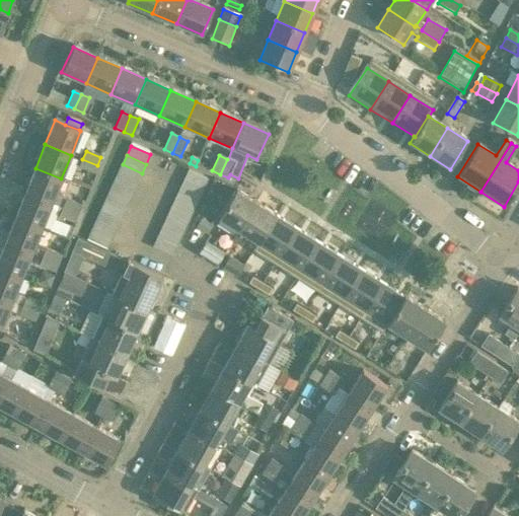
[(93,174),(97,165),(82,159),(79,168),(93,174)]
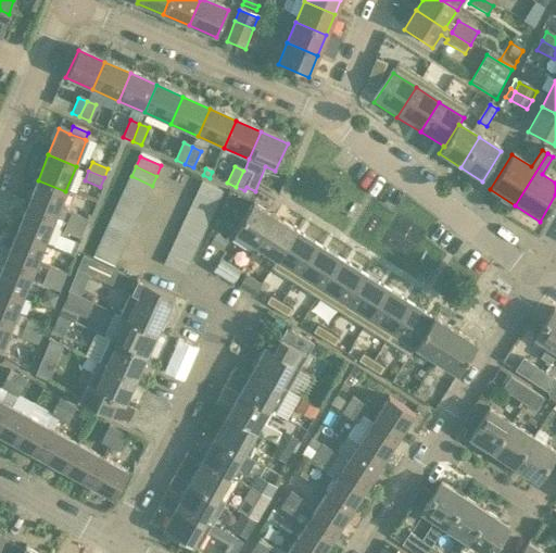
[(147,197),(152,186),(131,176),(126,187),(147,197)]
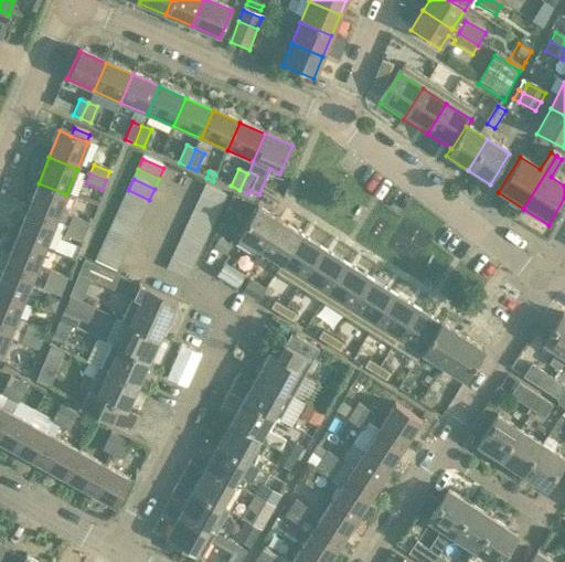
[(55,222),(66,194),(39,183),(28,211),(55,222)]
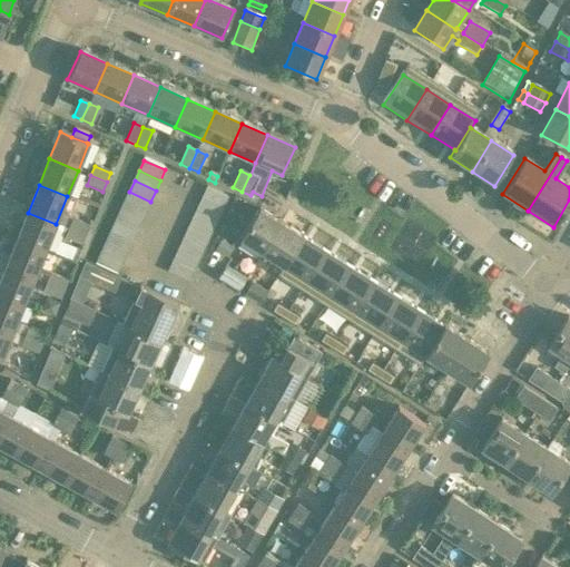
[(223,208),(227,198),(206,188),(202,199),(223,208)]
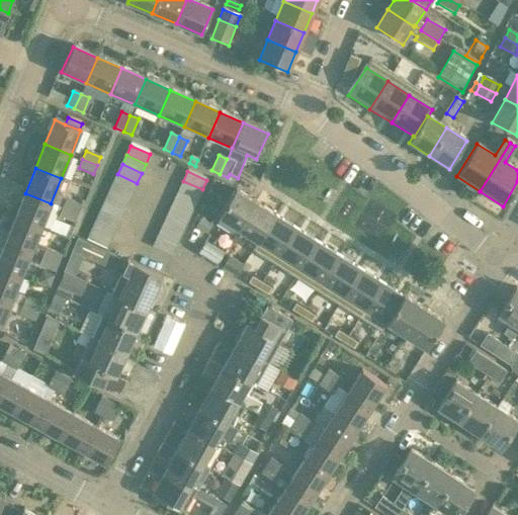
[(133,192),(137,183),(117,174),(113,183),(133,192)]
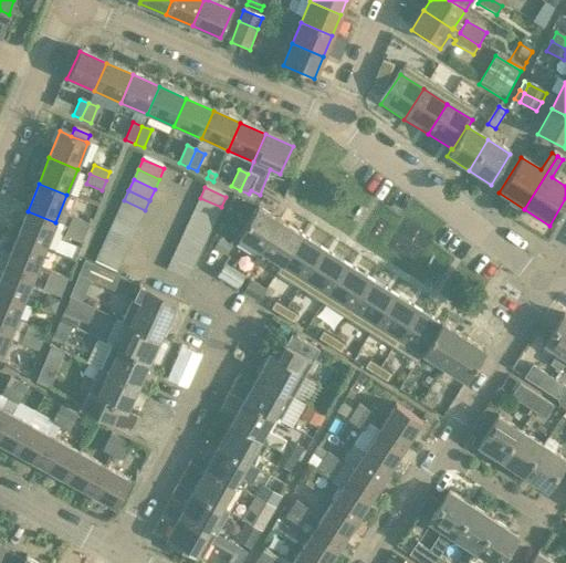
[(216,218),(221,207),(200,198),(195,208),(216,218)]
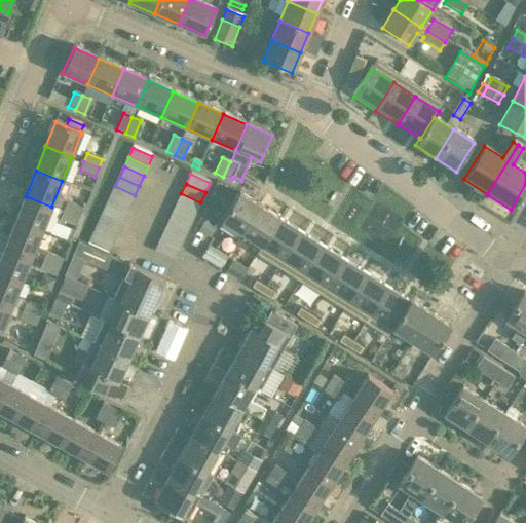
[(130,206),(135,195),(115,186),(111,196),(130,206)]
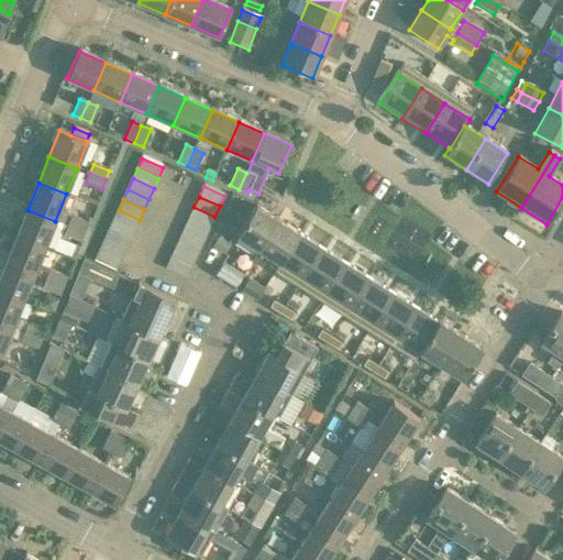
[(210,227),(214,217),(194,207),(189,218),(210,227)]
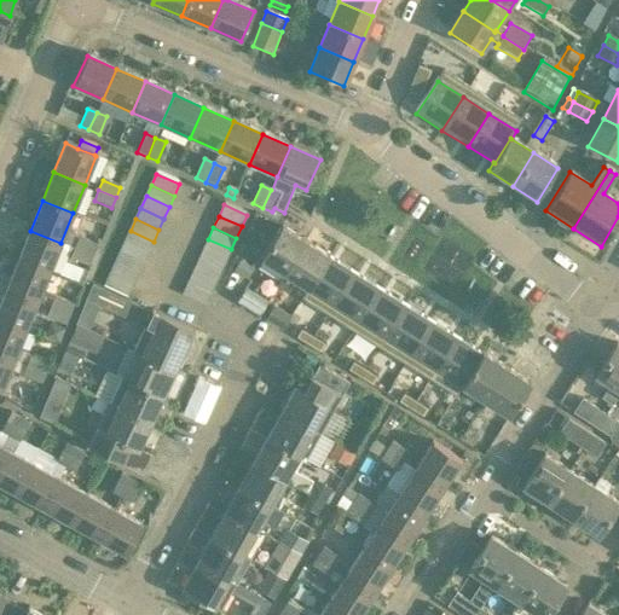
[(260,260),(284,276),(305,243),(281,227),(260,260)]
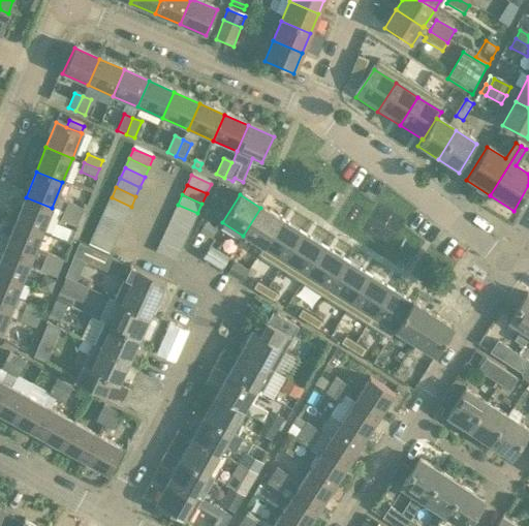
[(41,233),(52,208),(26,197),(16,222),(41,233)]
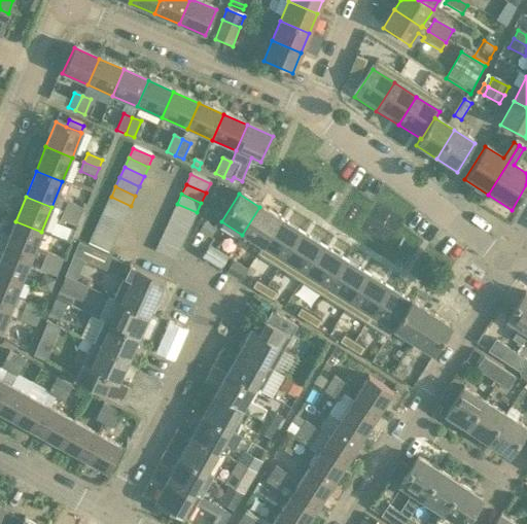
[(126,215),(131,206),(111,197),(106,206),(126,215)]
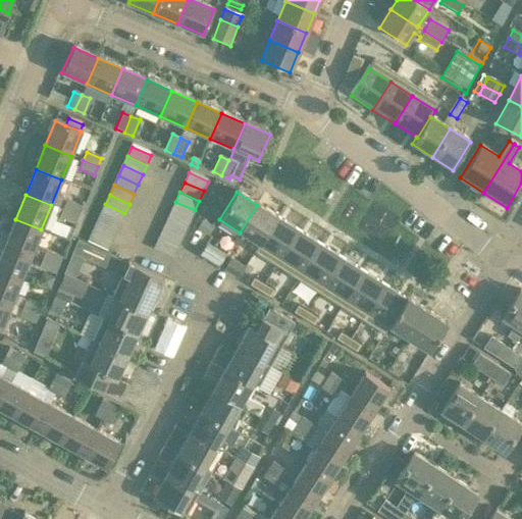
[(66,202),(62,210),(79,216),(82,208),(66,202)]
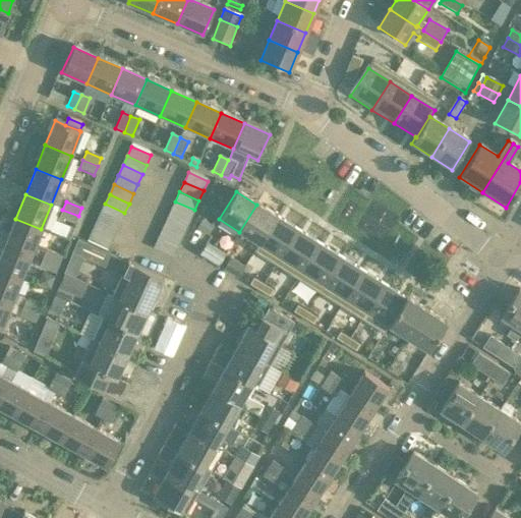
[(190,220),(194,210),(175,202),(171,211),(190,220)]
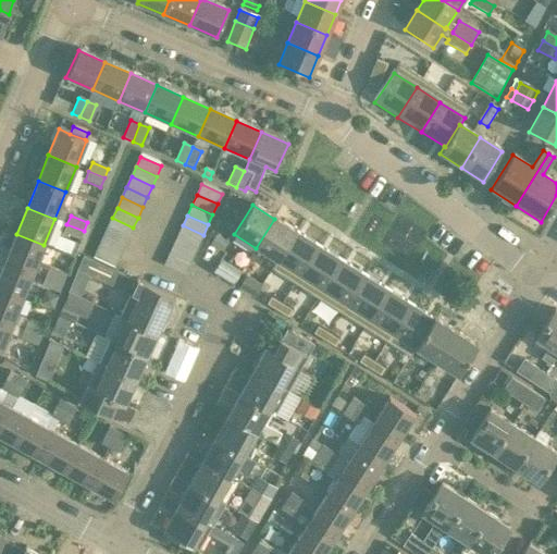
[(128,238),(133,228),(112,218),(108,229),(128,238)]
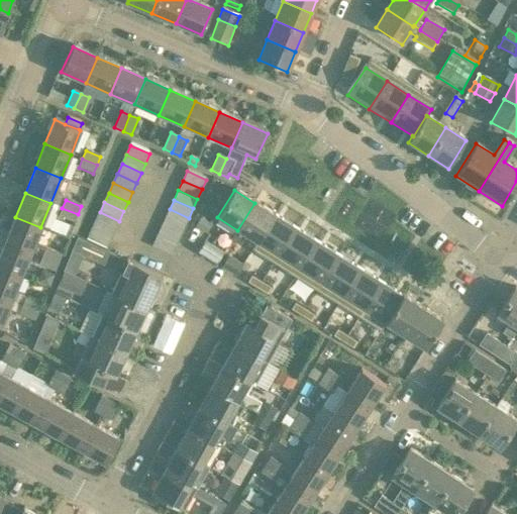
[(275,215),(254,203),(237,230),(230,240),(235,243),(240,242),(245,235),(256,242),(257,242),(274,217),(275,215)]
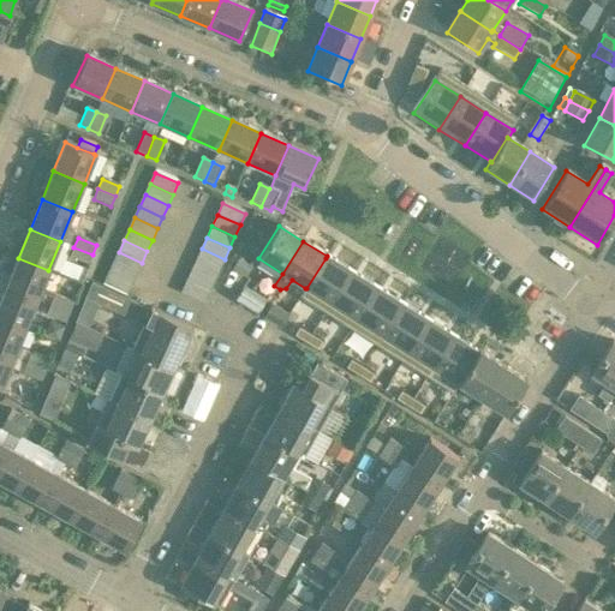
[(89,265),(93,255),(73,247),(70,258),(89,265)]
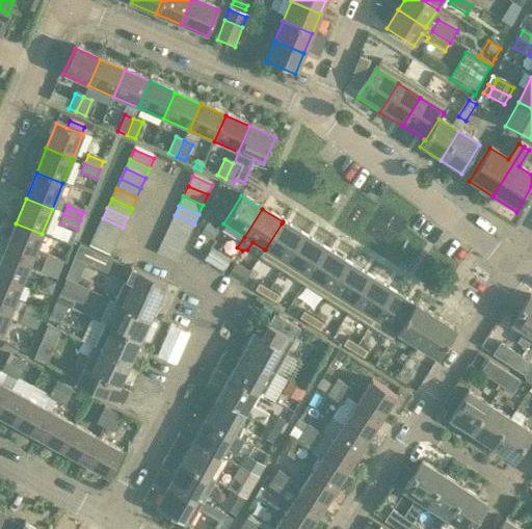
[(189,234),(194,225),(175,215),(169,226),(189,234)]
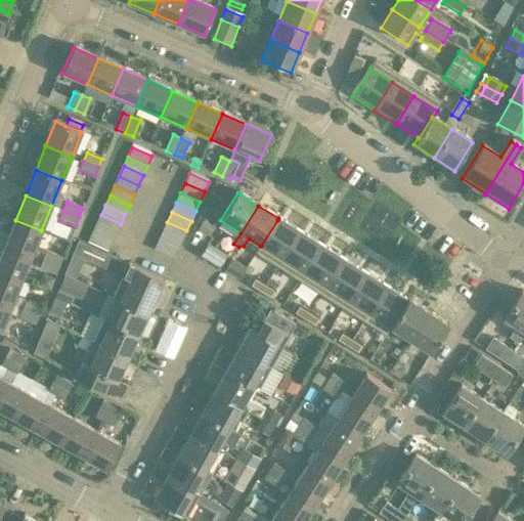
[(117,233),(121,224),(101,215),(97,224),(117,233)]
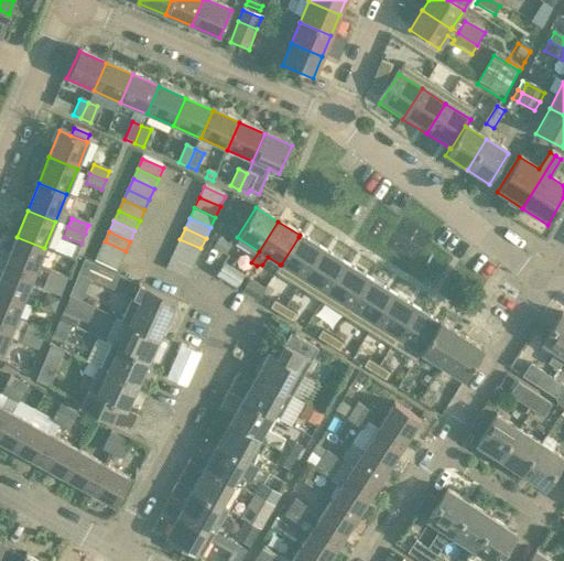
[(33,276),(44,248),(17,237),(6,265),(33,276)]
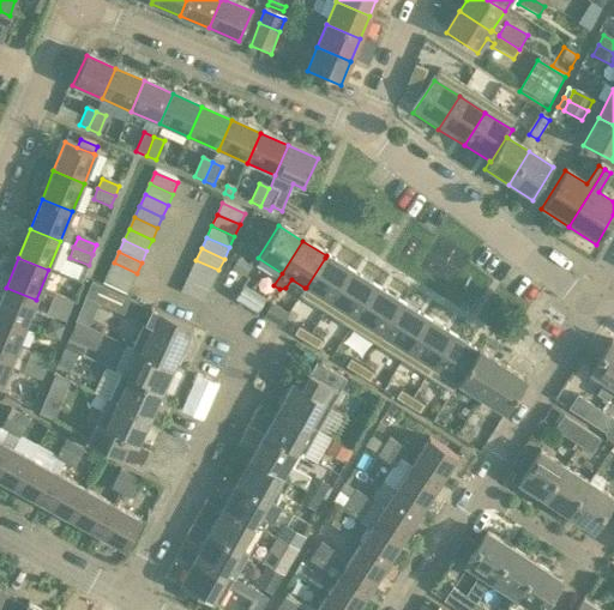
[(350,273),(325,258),(306,288),(305,288),(304,290),(330,307),(350,273)]
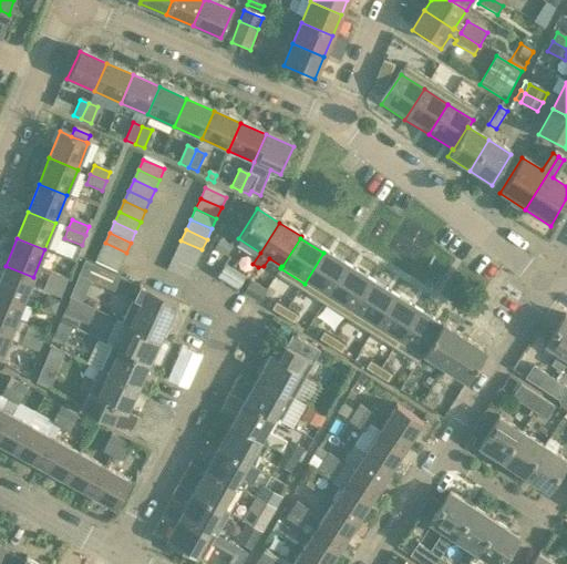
[(197,260),(202,249),(181,241),(176,250),(197,260)]
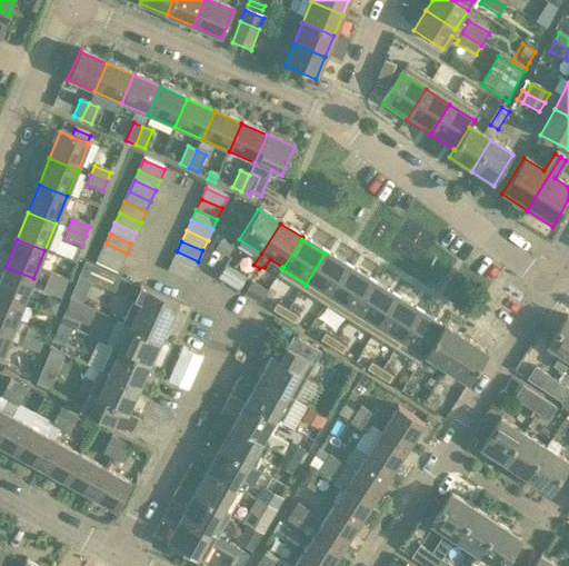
[(60,256),(77,260),(80,249),(65,244),(60,256)]
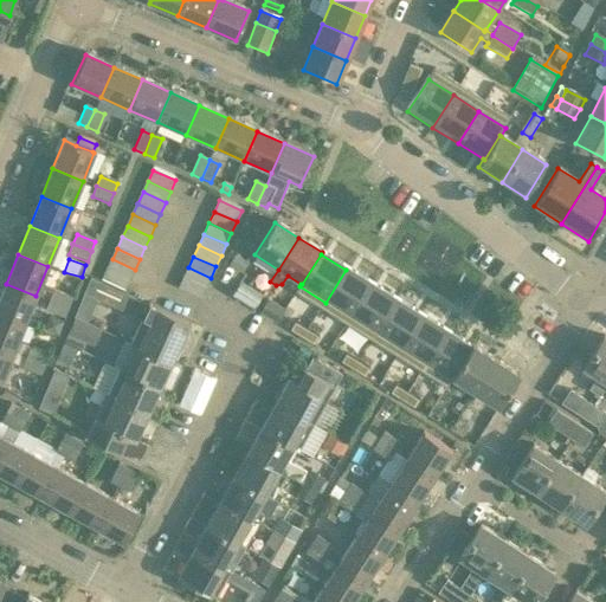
[(129,282),(135,270),(113,259),(107,271),(129,282)]
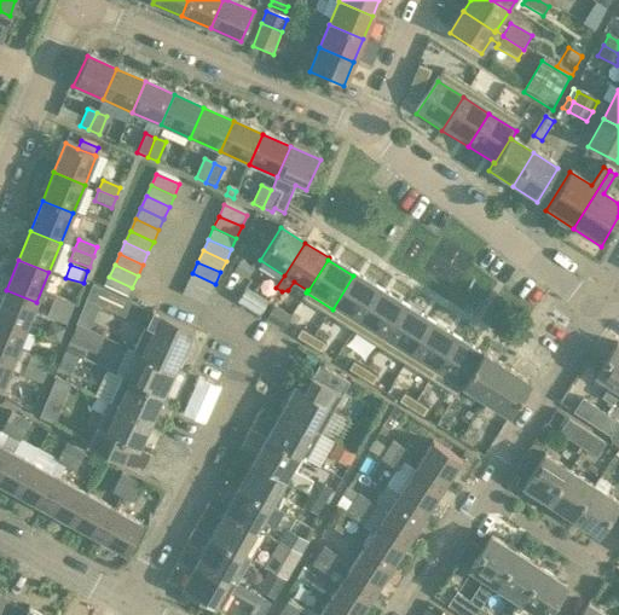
[(239,265),(233,274),(244,282),(250,272),(239,265)]
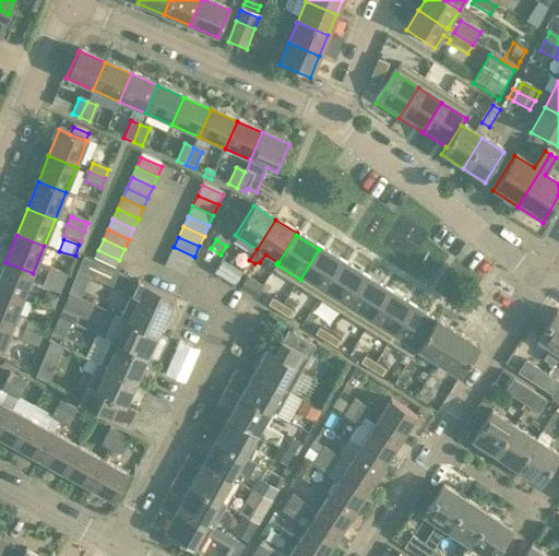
[(189,267),(194,257),(174,247),(169,258),(189,267)]
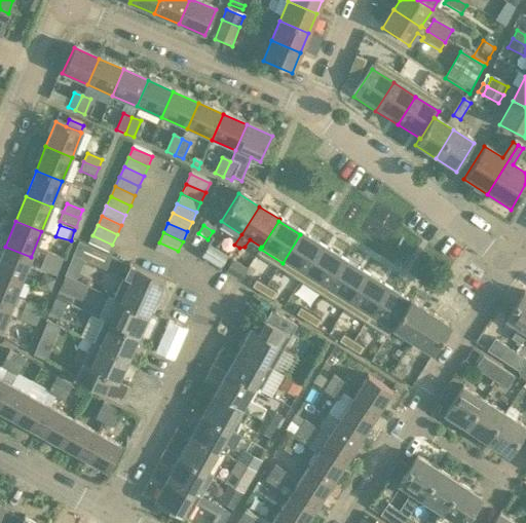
[(300,234),(283,263),(304,276),(322,249),(300,234)]
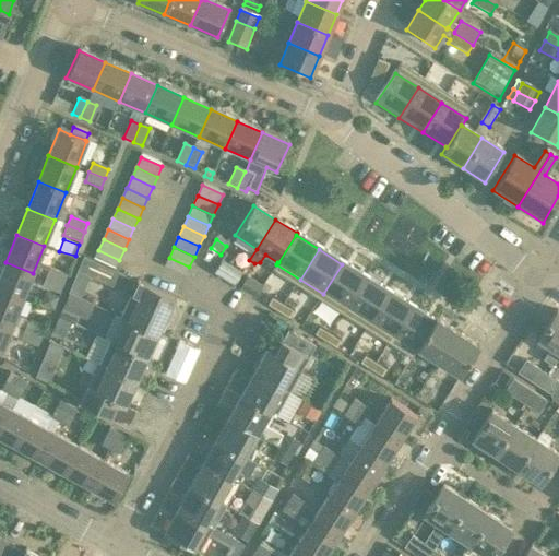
[(115,270),(119,260),(98,250),(94,260),(115,270)]
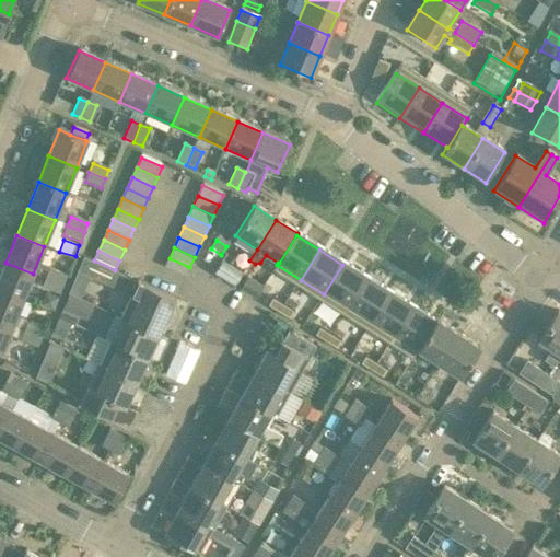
[(119,292),(126,278),(83,258),(77,273),(119,292)]
